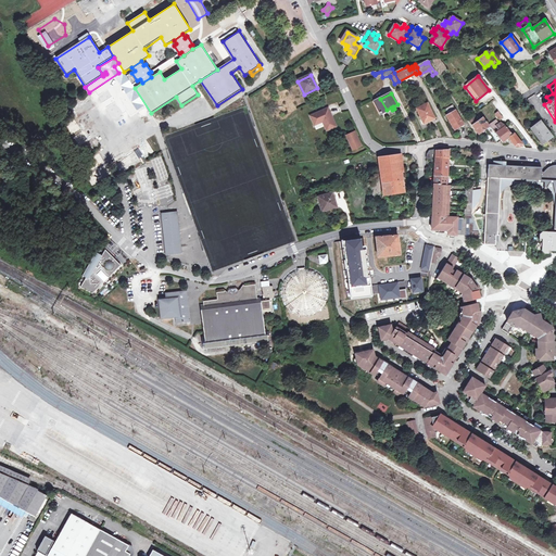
[(75,117),(96,105),(89,95),(68,106),(75,117)]
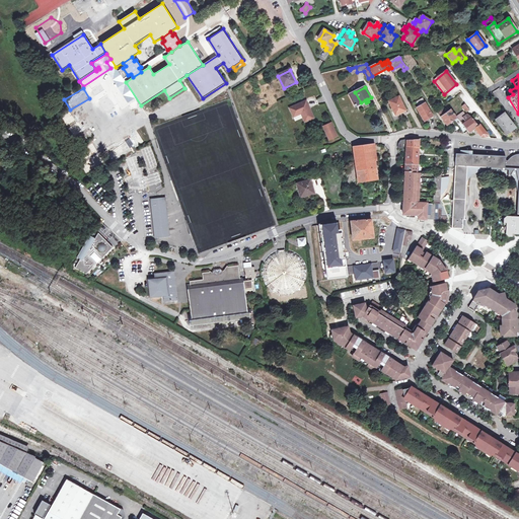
[(400,114),(406,110),(399,96),(389,101),(394,113),(399,109),(400,114)]
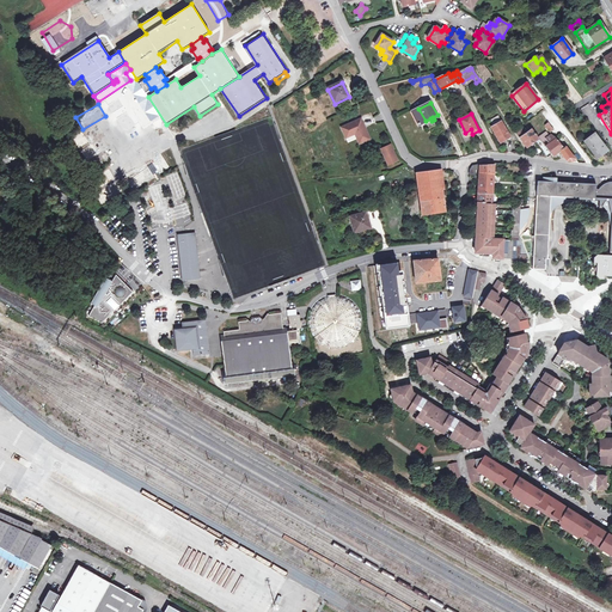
[(500,144),(510,138),(499,117),(491,121),(494,126),(491,128),(500,144)]
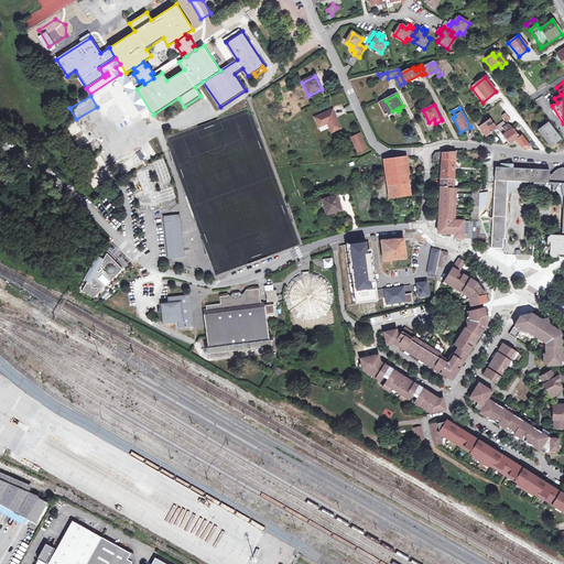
[(323,114),(314,117),(318,127),(327,122),(332,132),(340,128),(333,109),(325,112),(326,115),(324,115),(323,114)]
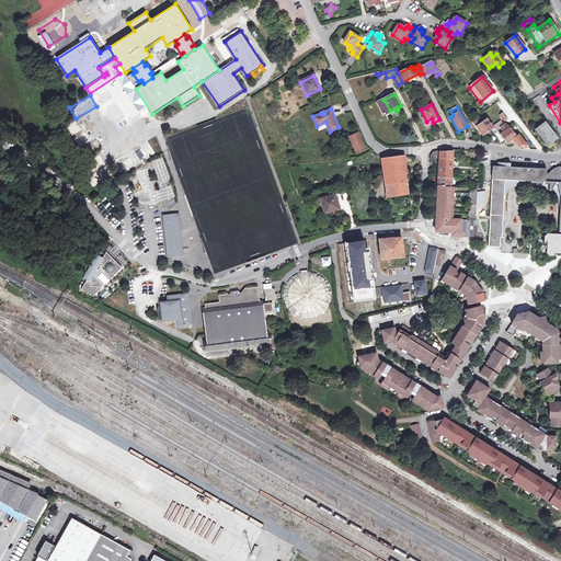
[(82,129),(94,123),(88,112),(76,119),(82,129)]
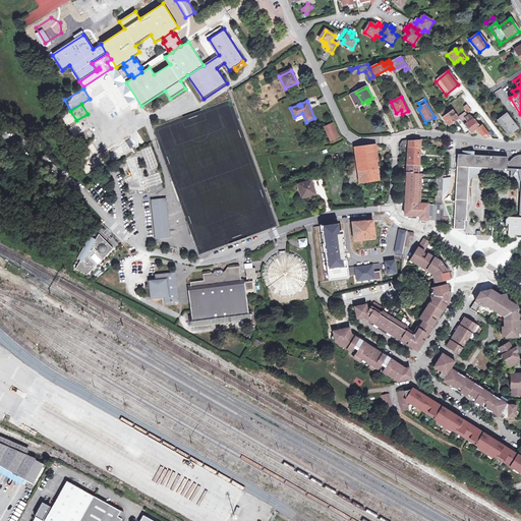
[(68,110),(60,115),(66,126),(75,121),(68,110)]
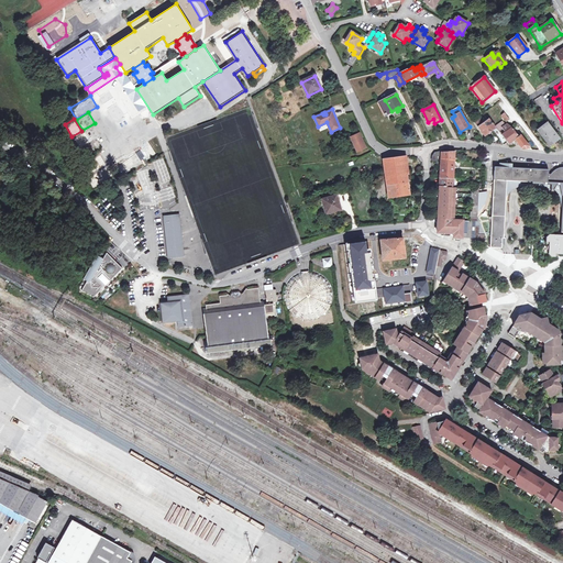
[(493,131),(504,145),(507,143),(498,131),(496,128),(495,129),(489,120),(485,123),(483,120),(476,124),(484,136),(493,131)]
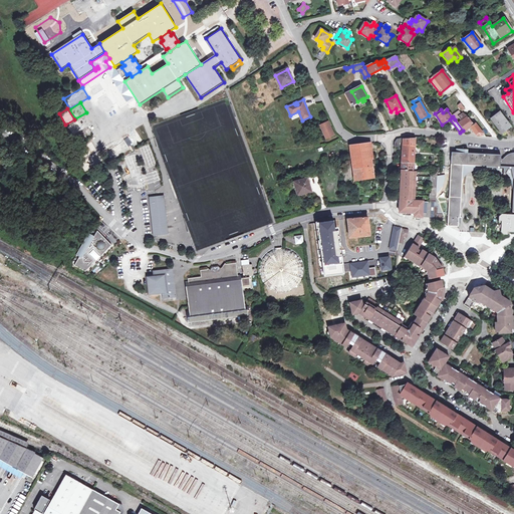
[(458,111),(452,115),(453,116),(455,119),(462,114),(458,111)]
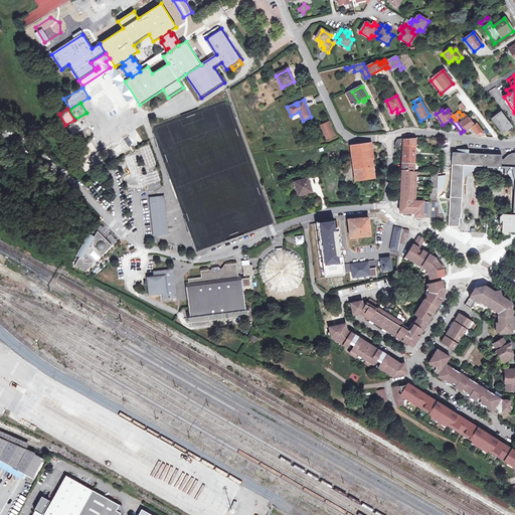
[(503,134),(512,127),(500,113),(492,119),(503,134)]
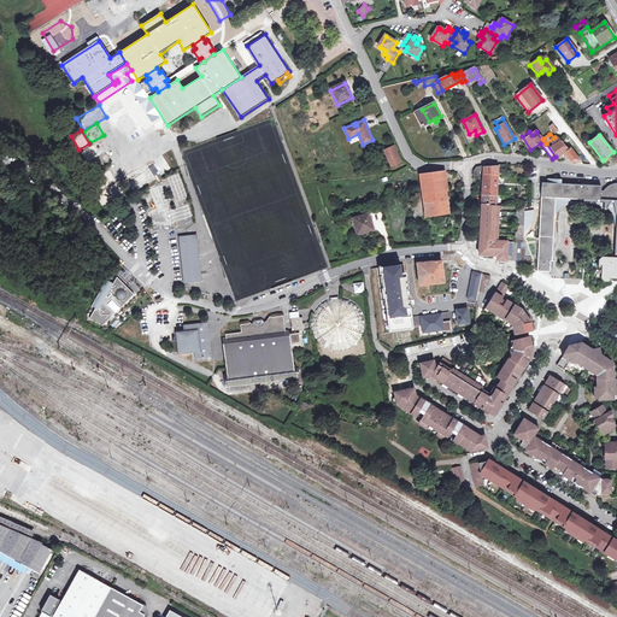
[(559,140),(554,137),(546,144),(556,157),(558,160),(560,160),(564,159),(560,154),(563,153),(568,150),(559,140)]
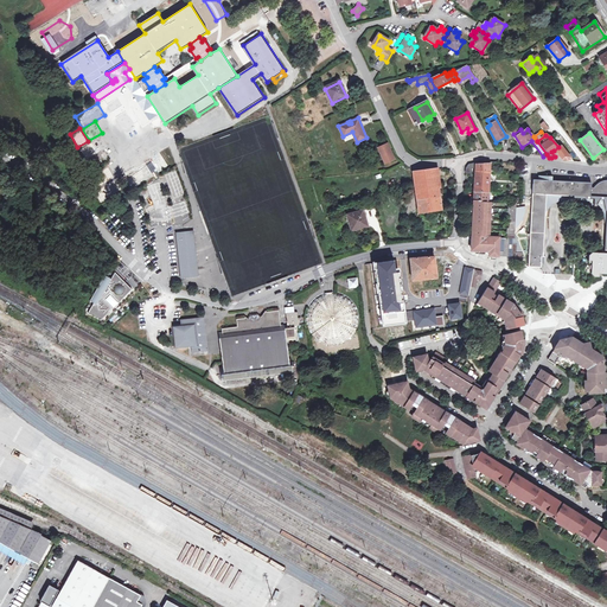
[(80,149),(87,160),(108,147),(102,136),(80,149)]
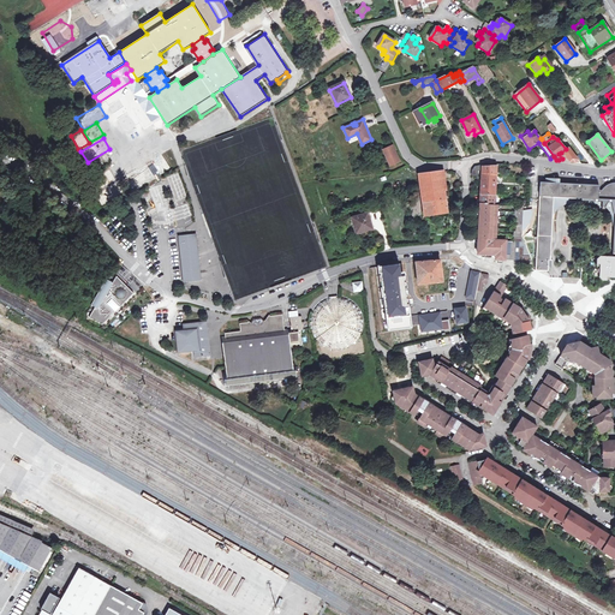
[(399,161),(392,145),(382,150),(390,166),(399,161)]
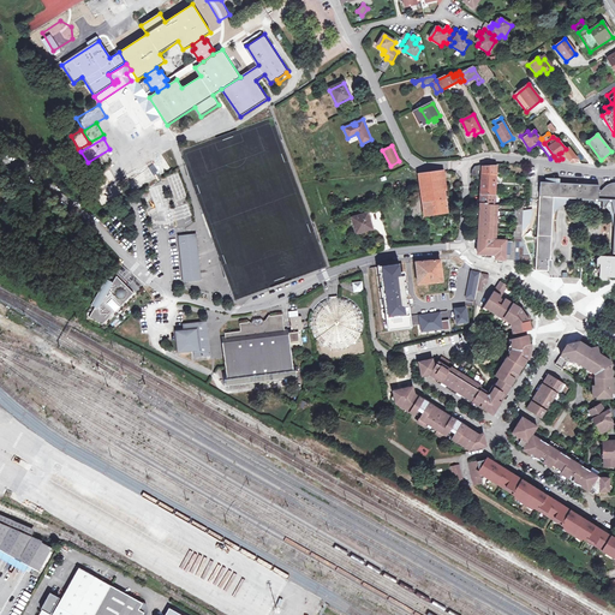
[(142,156),(119,168),(125,180),(130,178),(137,190),(156,179),(159,183),(163,179),(161,174),(171,169),(159,147),(147,153),(149,159),(144,161),(142,156)]
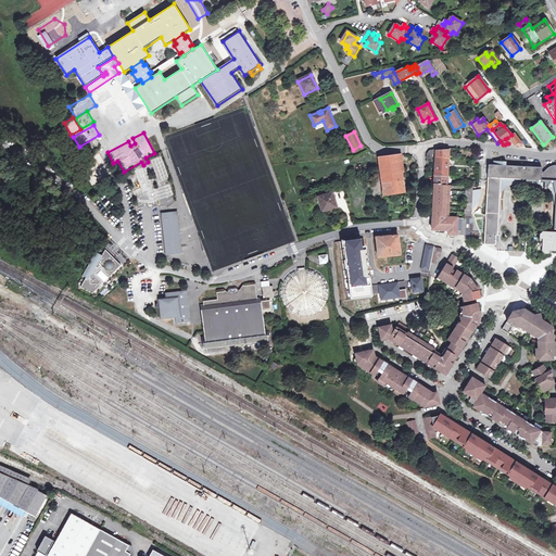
[(516,146),(526,148),(514,134),(512,135),(507,138),(508,139),(509,138),(516,146)]
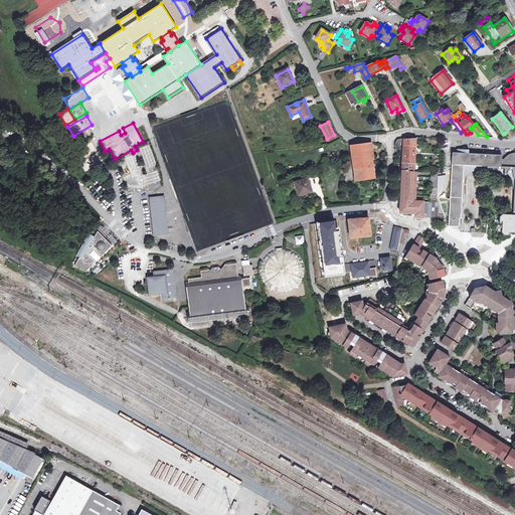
[(82,142),(95,134),(91,129),(78,138),(82,142)]
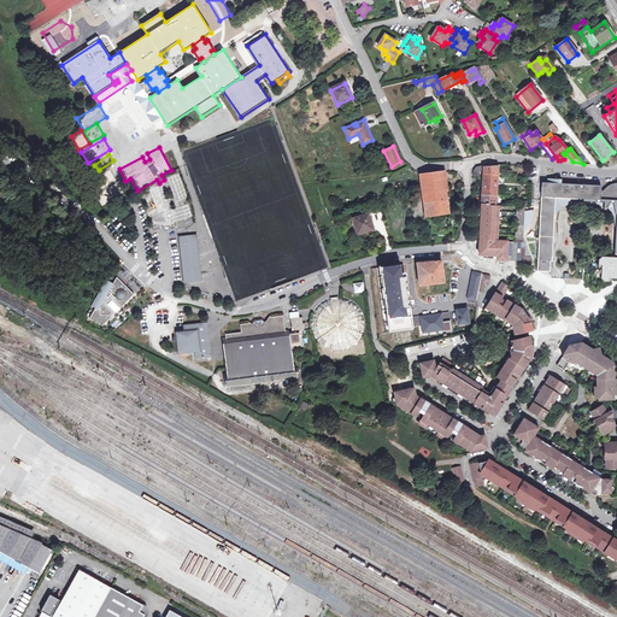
[(474,176),(483,177),(483,176),(498,177),(498,176),(498,166),(483,165),(477,166),(474,171),(474,176)]
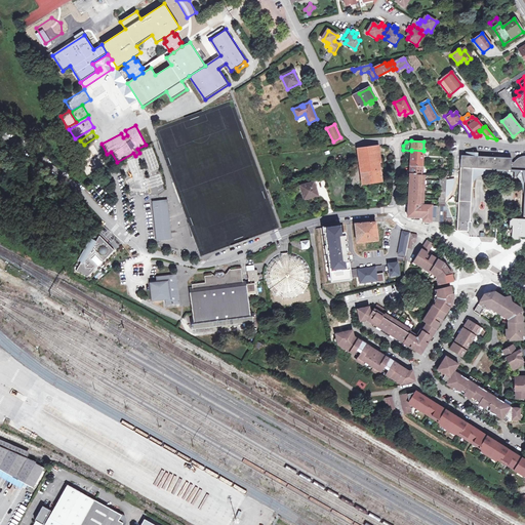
[(93,146),(81,153),(86,161),(98,154),(93,146)]
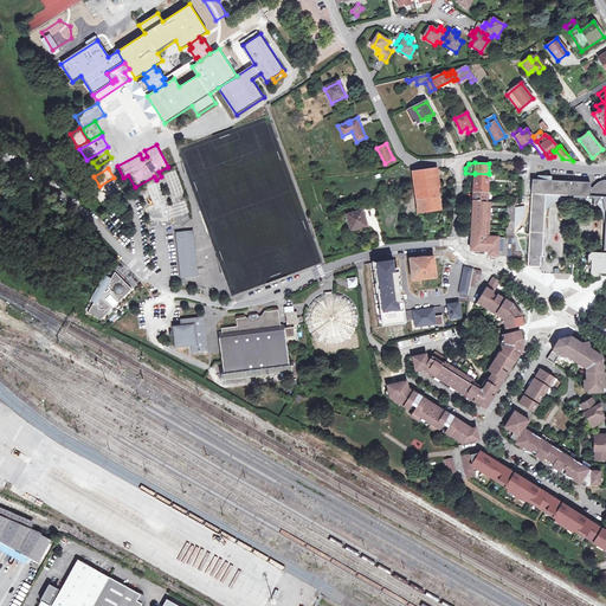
[(436,168),(412,172),(419,213),(442,211),(436,168)]
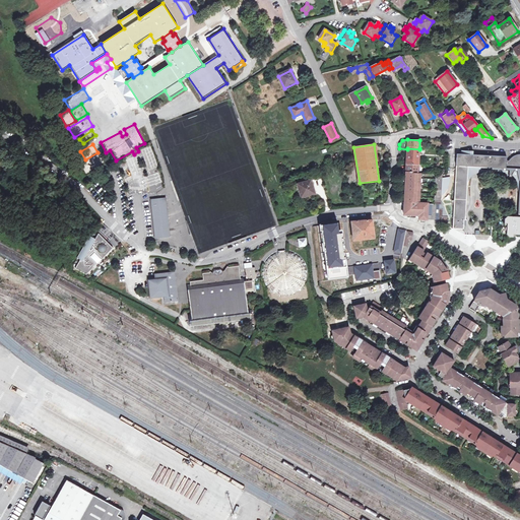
[(418,166),(419,149),(407,148),(407,149),(406,165),(418,166)]
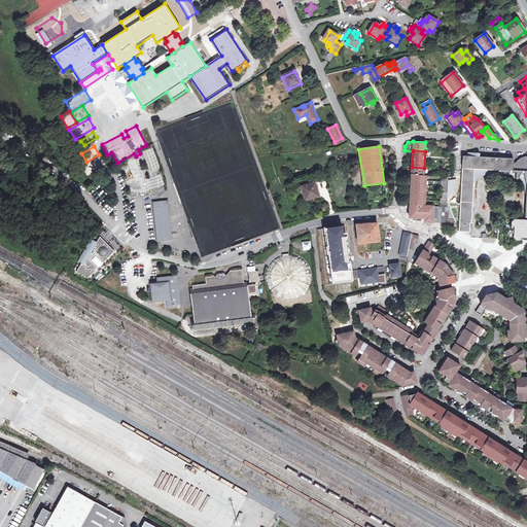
[(526,171),(526,156),(525,157),(523,157),(522,157),(520,159),(519,160),(518,161),(517,162),(516,163),(516,164),(513,164),(513,159),(503,157),(503,156),(496,155),(496,157),(480,156),(480,153),(468,152),(468,156),(463,155),(461,205),(460,209),(459,231),(470,232),(470,222),(471,222),(475,168),(526,171)]
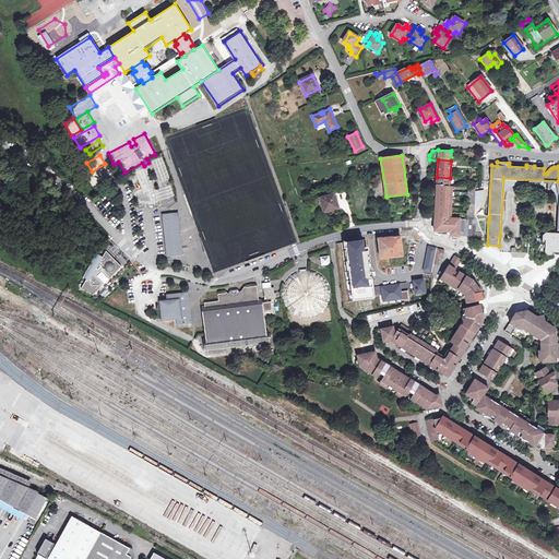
[(86,177),(91,186),(109,175),(105,167),(86,177)]
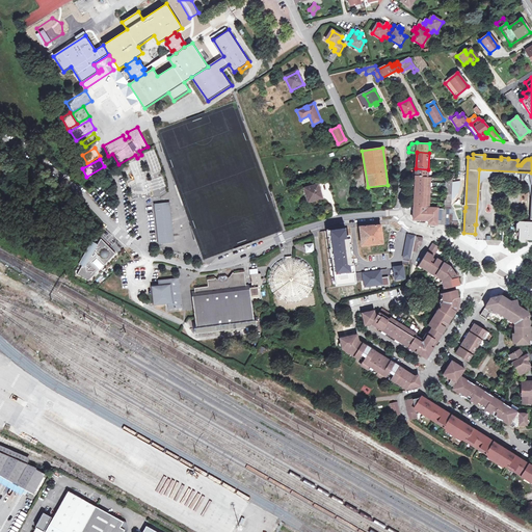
[(416,176),(415,207),(419,207),(419,214),(425,214),(425,213),(433,214),(434,208),(433,208),(430,208),(431,177),(428,177),(422,177),(416,176)]
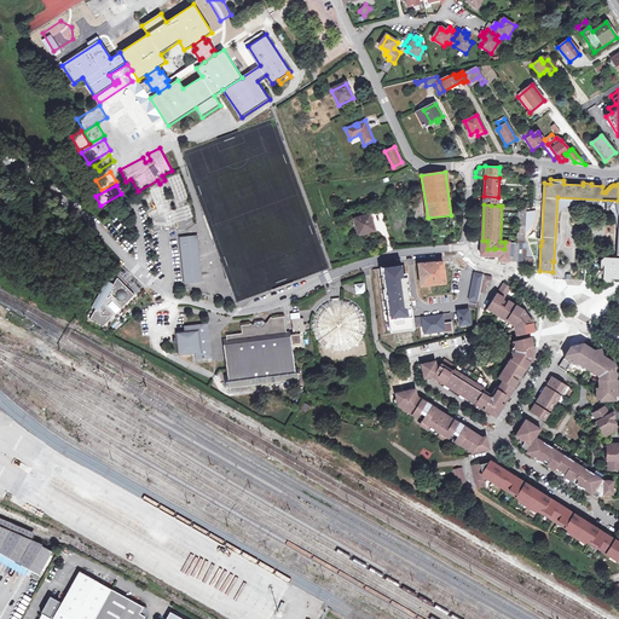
[(526,207),(519,207),(518,239),(525,241),(526,227),(528,227),(531,225),(532,221),(533,217),(534,214),(527,213),(527,214),(526,214),(526,207)]
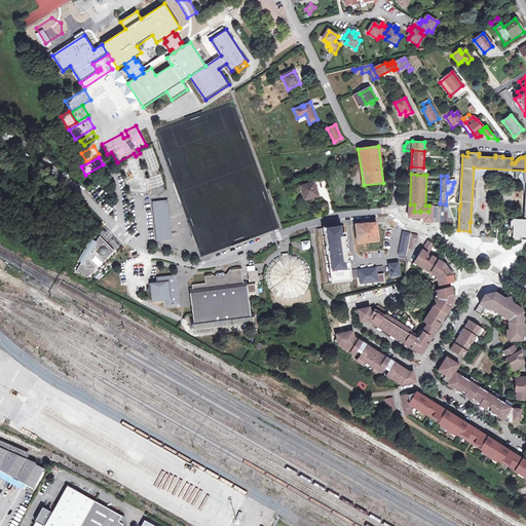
[(306,200),(318,196),(314,183),(302,187),(306,200)]
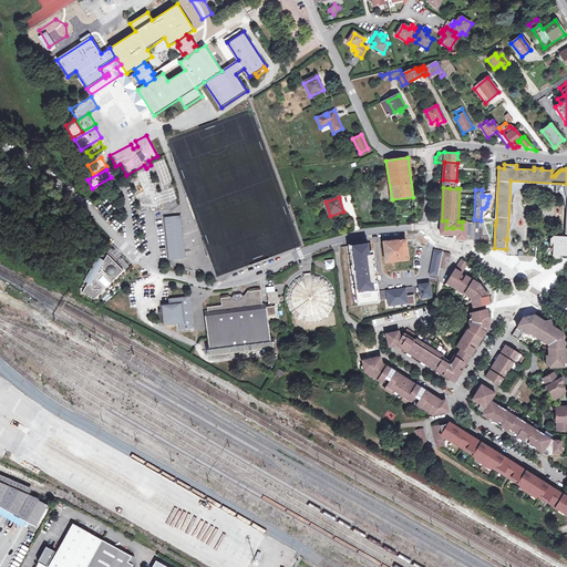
[(179,218),(167,219),(171,261),(182,260),(182,253),(184,253),(184,254),(186,254),(186,241),(183,241),(183,235),(185,234),(185,219),(179,219),(179,218)]
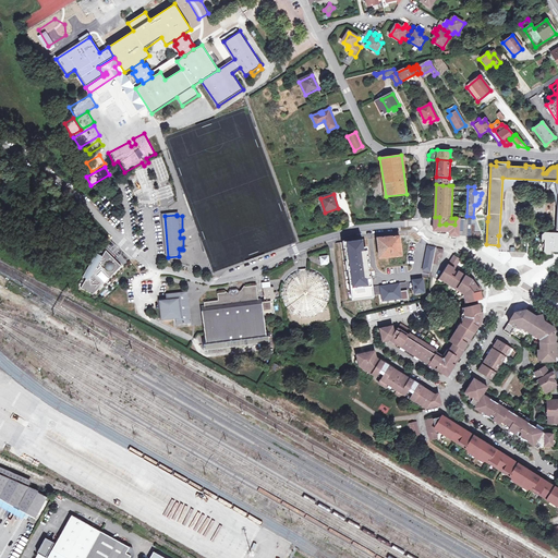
[(456,218),(455,225),(452,235),(456,235),(457,235),(468,237),(468,230),(471,229),(471,226),(469,225),(469,220),(471,220),(474,220),(474,217),(473,217),(466,216),(466,219),(456,218)]
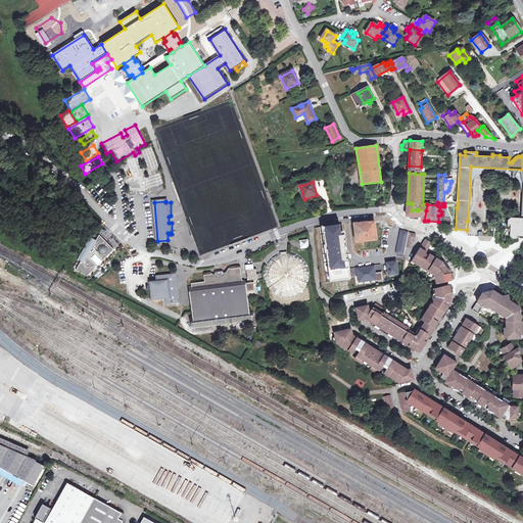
[(412,216),(419,216),(422,216),(422,220),(422,221),(423,221),(424,221),(426,210),(418,209),(418,210),(412,210),(412,216)]
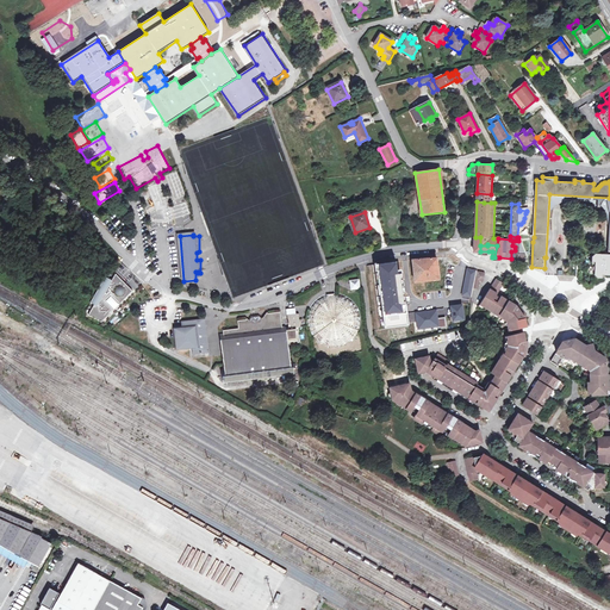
[(597,279),(602,279),(602,275),(604,275),(609,275),(609,255),(595,254),(591,257),(591,262),(595,262),(593,275),(597,279)]
